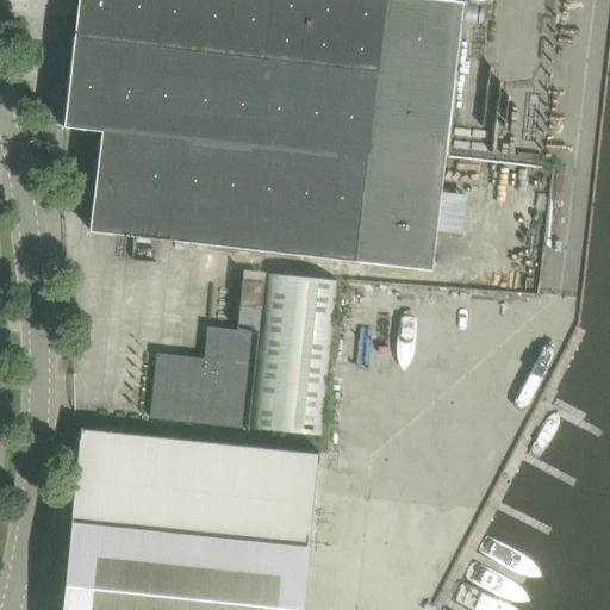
[(78,0),(63,125),(63,126),(101,131),(89,230),(113,232),(340,261),(355,262),(435,273),(464,2),(448,0),(78,0)]
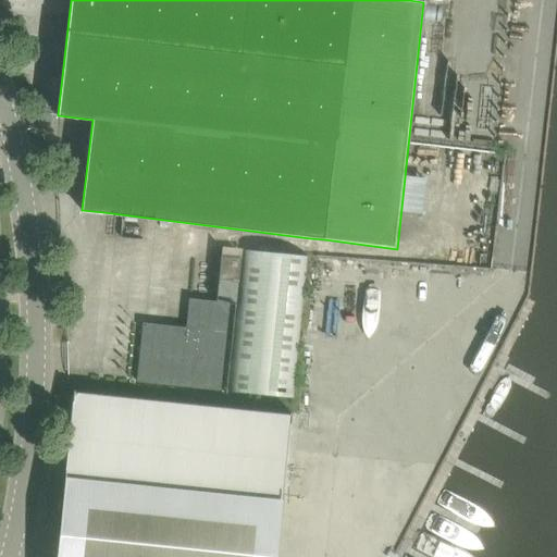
[(294,397),(309,255),(244,248),(230,391),(294,397)]
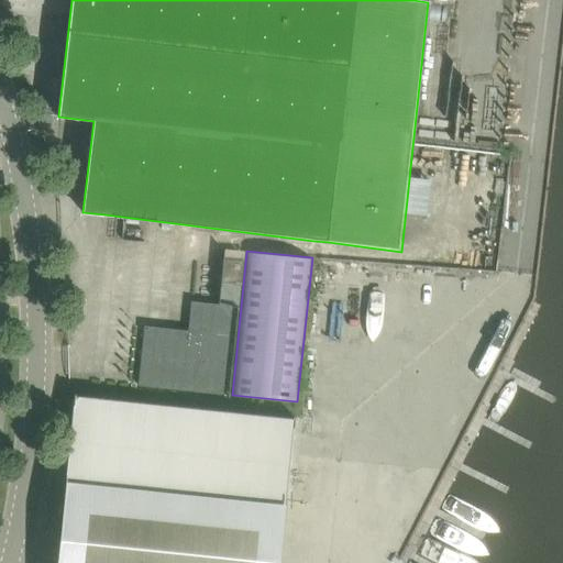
[(224,257),(222,282),(241,284),(244,260),(224,257)]
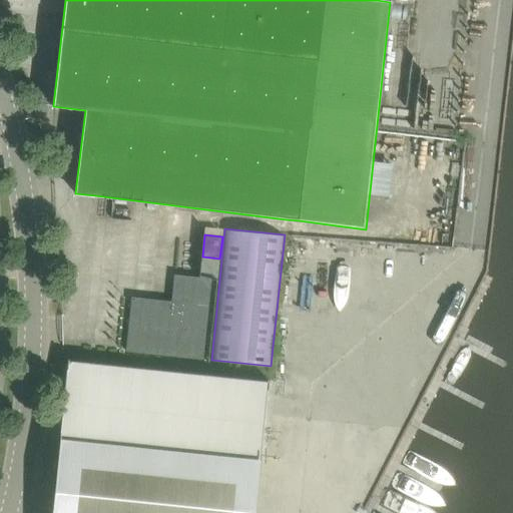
[(172,303),(152,300),(132,298),(126,351),(146,353),(206,359),(214,279),(175,274),(172,303)]
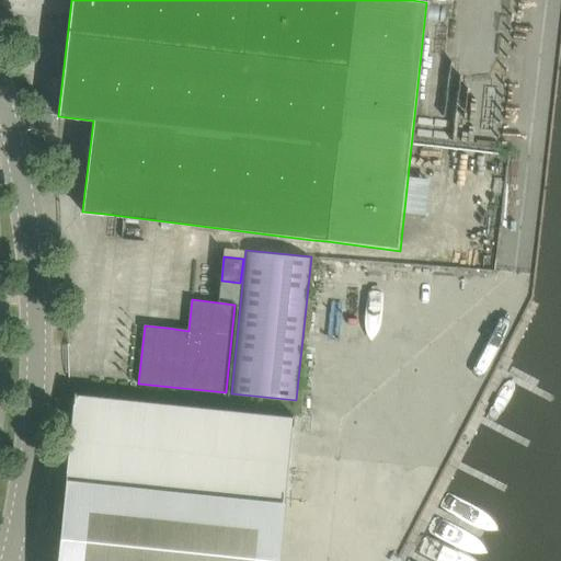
[(75,393),(65,488),(66,488),(67,485),(283,507),(283,510),(284,511),(294,416),(293,415),(292,418),(76,396),(76,393),(75,393)]
